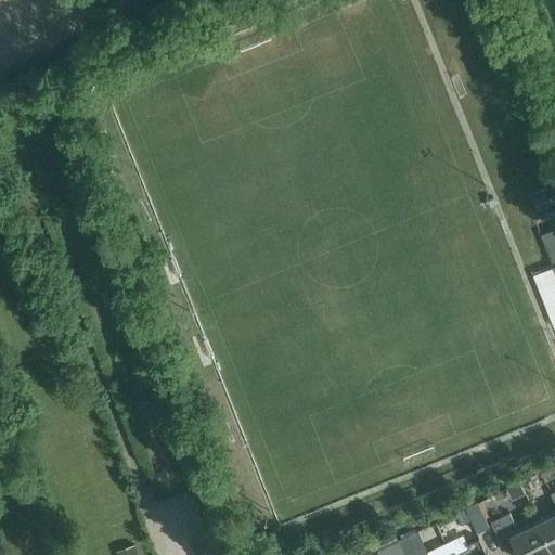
[(498,204),(494,196),(489,199),(492,206),(498,204)]
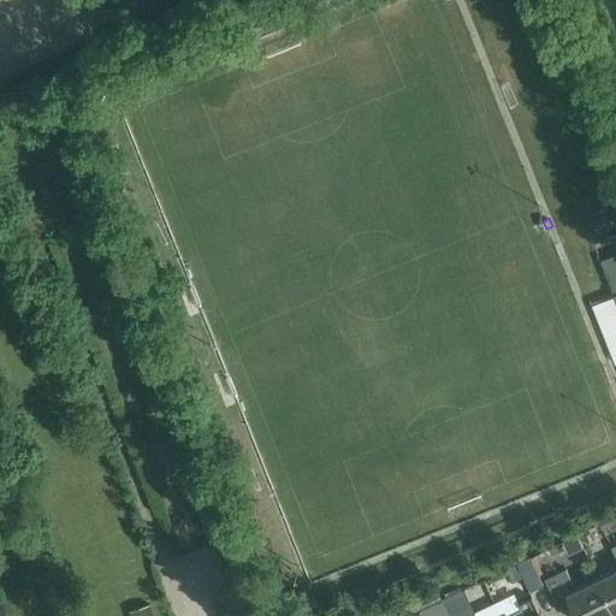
[(615,253),(602,259),(615,295),(615,296),(615,253)]
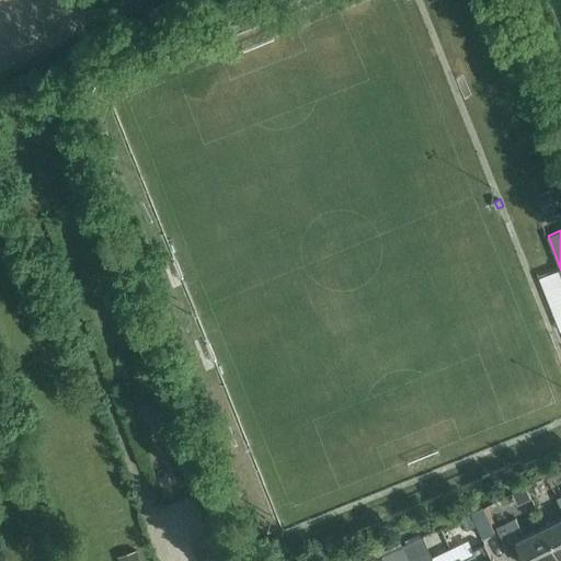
[(197,465),(184,472),(192,487),(205,480),(197,465)]
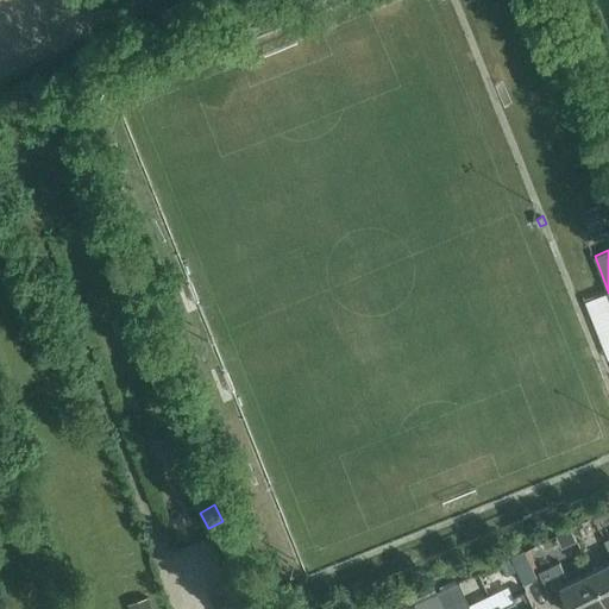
[(608,538),(604,540),(608,550),(608,563),(591,571),(607,604),(608,602),(608,538)]
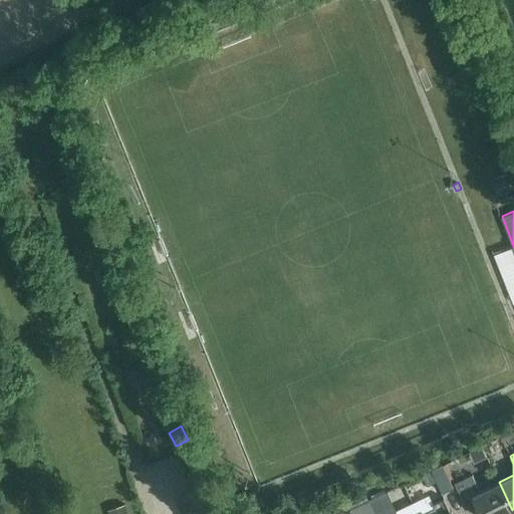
[(443,492),(454,487),(444,467),(433,472),(443,492)]
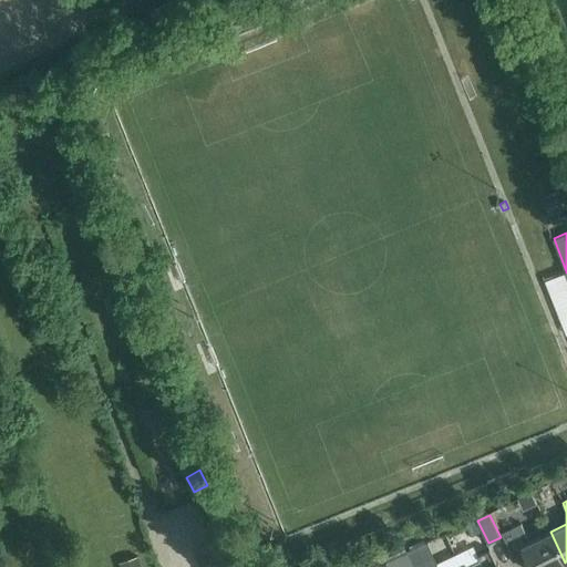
[(555,566),(565,563),(550,532),(531,542),(522,523),(502,533),(513,556),(525,550),(532,566),(555,566)]
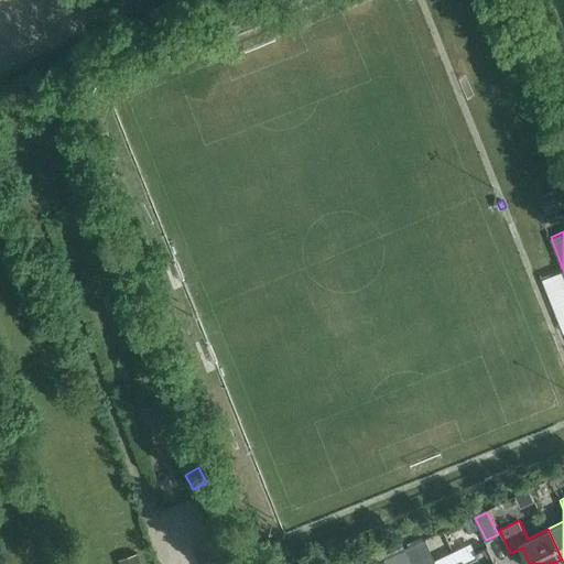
[(418,543),(403,550),(410,563),(436,563),(435,560),(425,540),(418,543)]
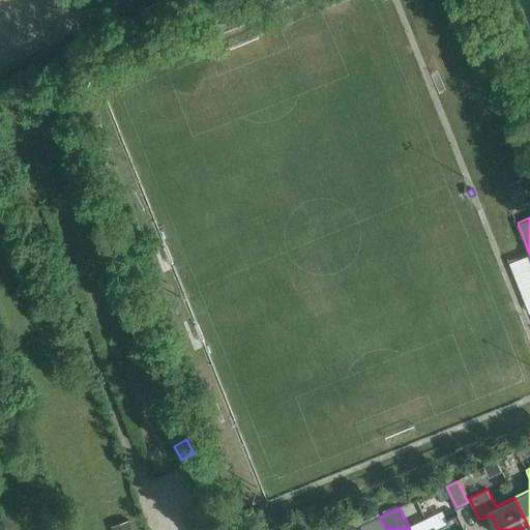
[(466,529),(465,527),(464,527),(458,513),(446,519),(449,524),(436,529),(466,529)]
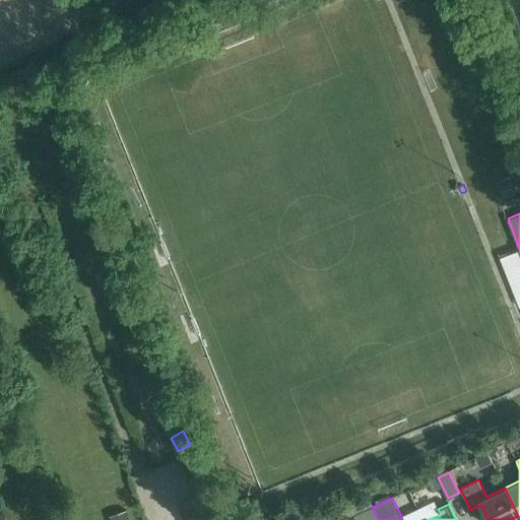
[(356,519),(378,519),(372,507),(355,515),(356,519)]
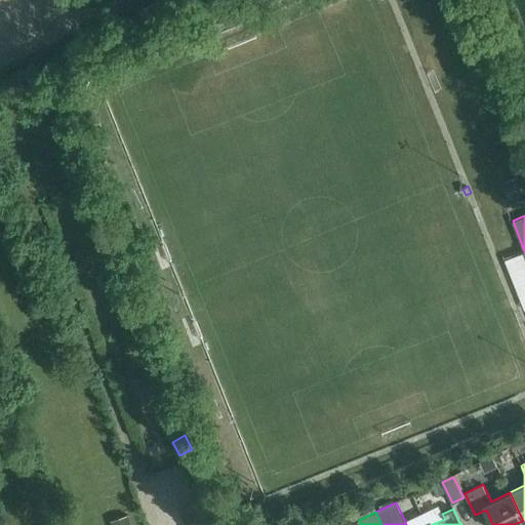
[(129,524),(126,515),(111,520),(112,524),(129,524)]
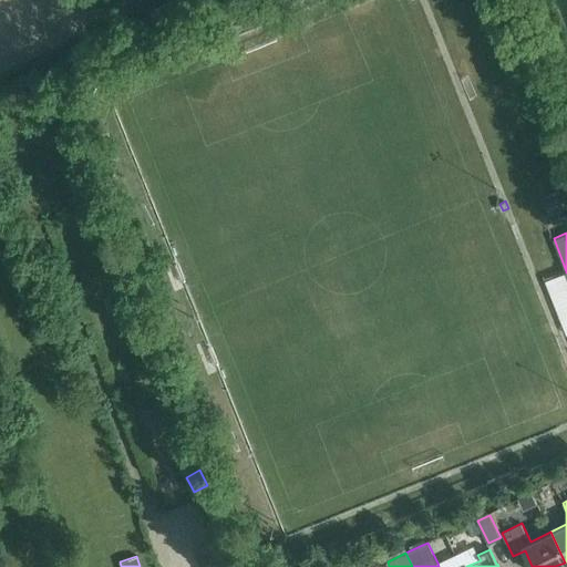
[(235,566),(230,556),(205,566),(235,566)]
